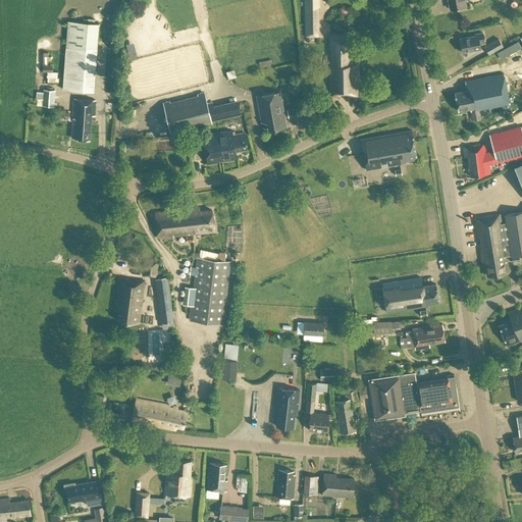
[(303,0),(305,37),(318,37),(318,7),(319,7),(319,0),(303,0)]
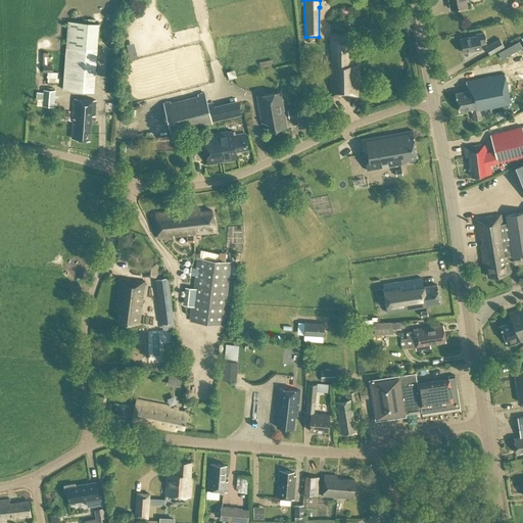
[(447,0),(450,9),(466,6),(464,0),(447,0)]
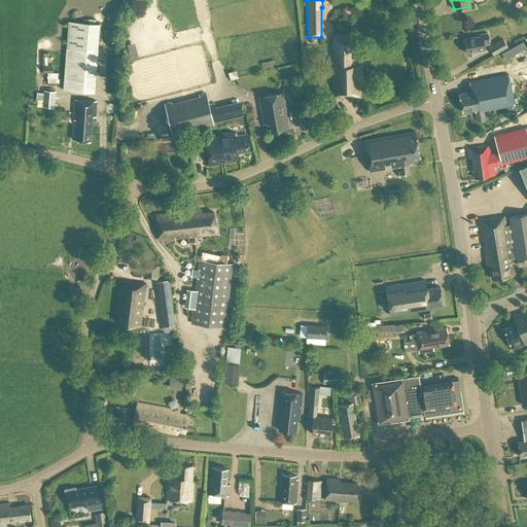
[(68,21),(63,90),(95,92),(100,24),(68,21)]
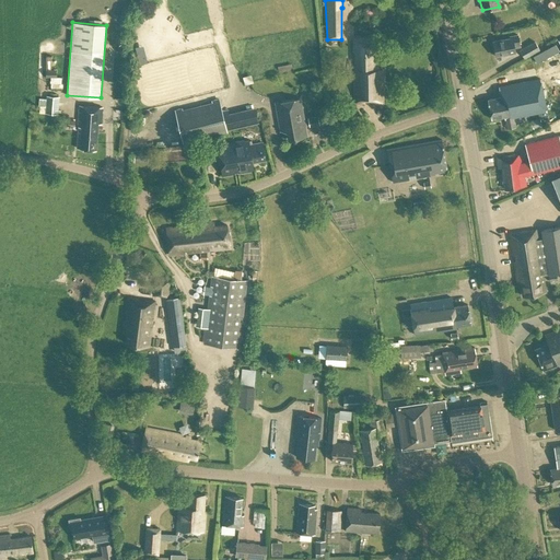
[(515,46),(521,45),(518,33),(511,34),(511,36),(493,39),(497,56),(516,53),(515,46)]
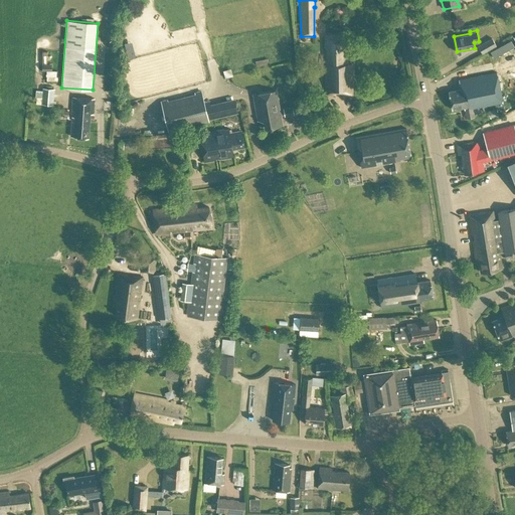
[(327,34),(326,58),(325,96),(334,97),(335,93),(341,93),(341,97),(352,97),(353,65),(349,65),(349,53),(342,53),(343,35),(327,34)]
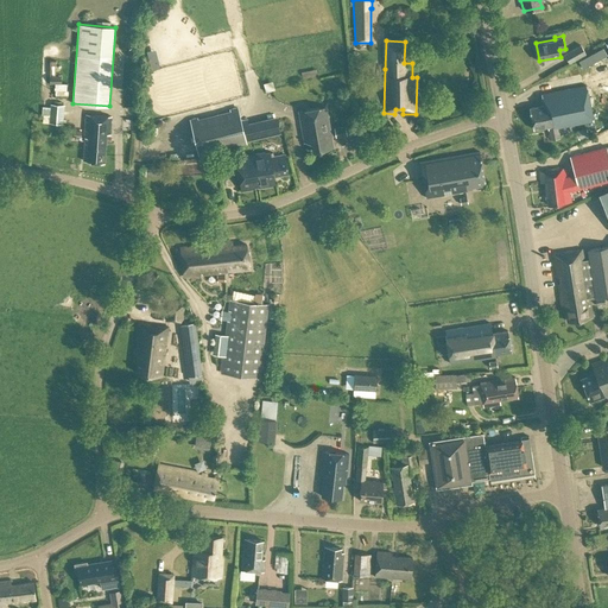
[(570,63),(587,54),(582,45),(565,55),(570,63)]
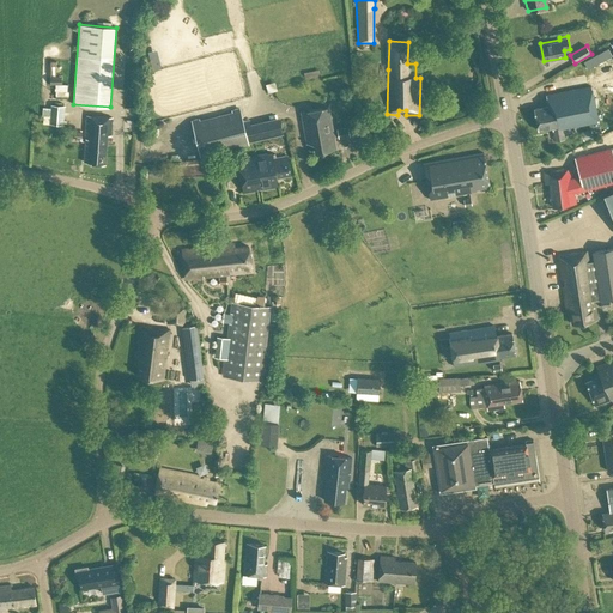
[(151,50),(156,68),(167,66),(161,47),(151,50)]
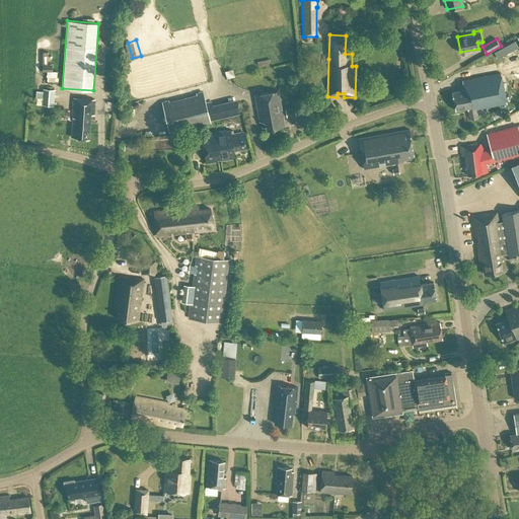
[(43,52),(43,72),(52,72),(52,64),(48,64),(48,52),(43,52)]
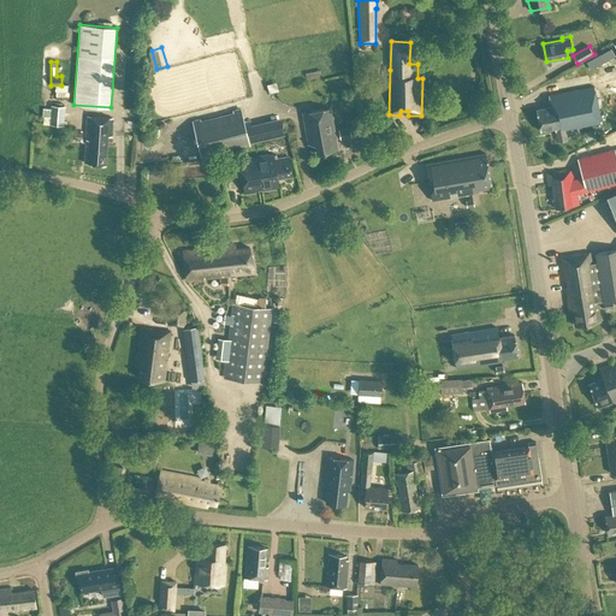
[(551,105),(538,107),(543,130),(555,128),(557,142),(567,140),(564,130),(600,123),(597,102),(593,87),(549,95),(551,105)]
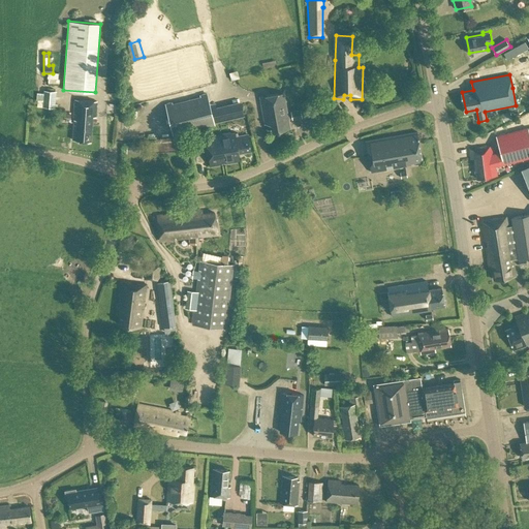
[(528,84),(519,86),(520,97),(528,94),(528,84)]
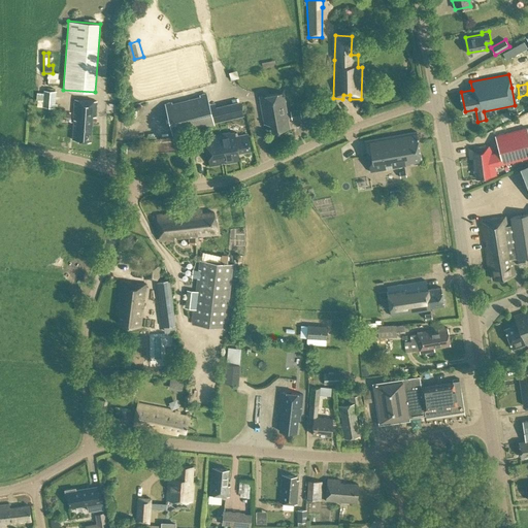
[(54,107),(56,91),(44,90),(43,100),(37,99),(36,105),(54,107)]
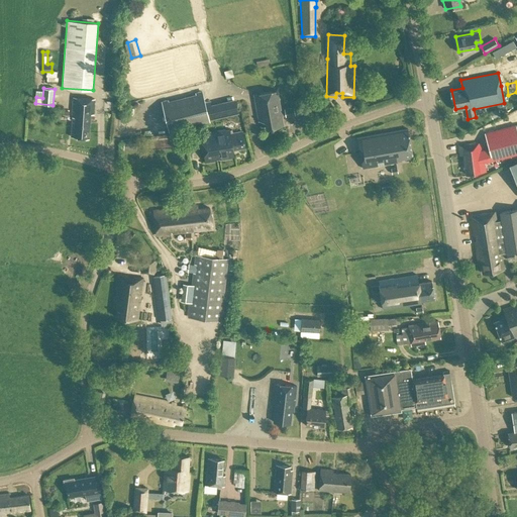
[(277,90),(254,93),(259,121),(265,120),(266,128),(283,125),(282,115),(286,114),(286,115),(295,113),(293,107),(285,108),(285,109),(281,110),(277,90)]
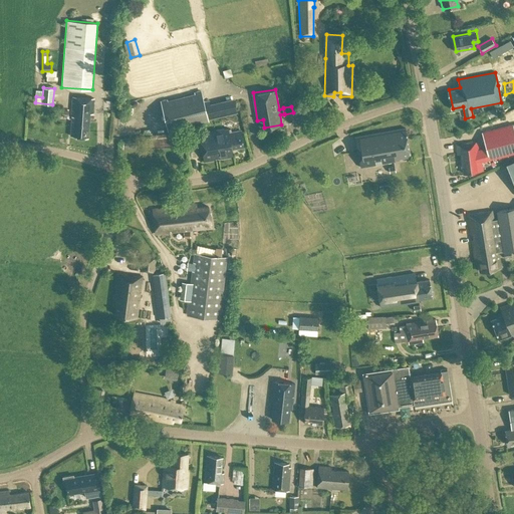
[(232,98),(210,104),(209,100),(204,101),(201,91),(162,100),(169,131),(236,114),(232,98)]
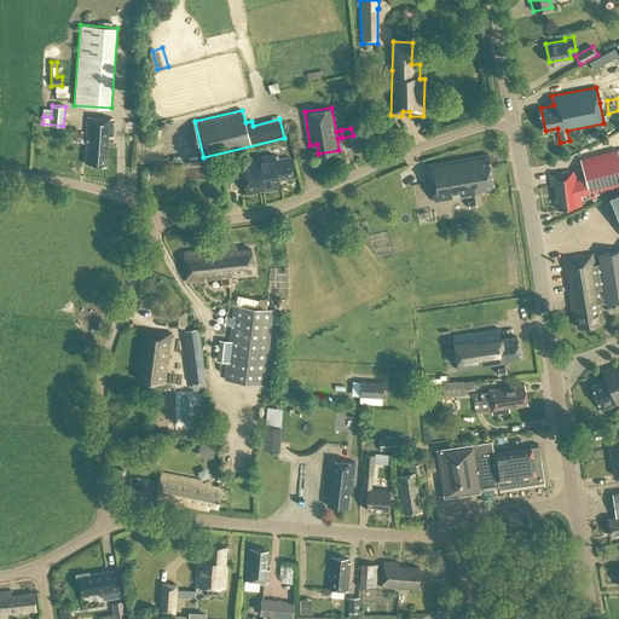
[(113,137),(115,116),(88,114),(85,163),(106,165),(109,137),(113,137)]
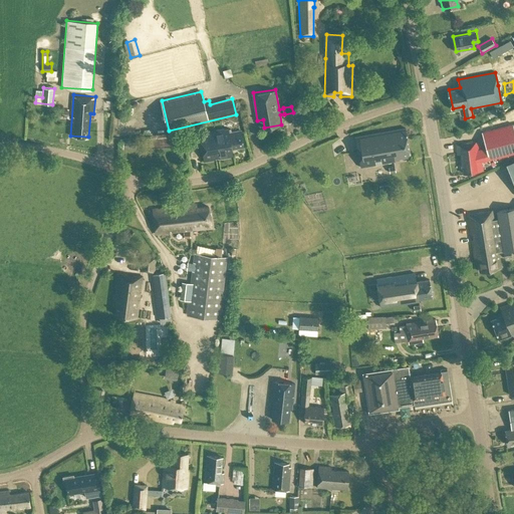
[(495,107),(486,110),(489,118),(498,114),(495,107)]
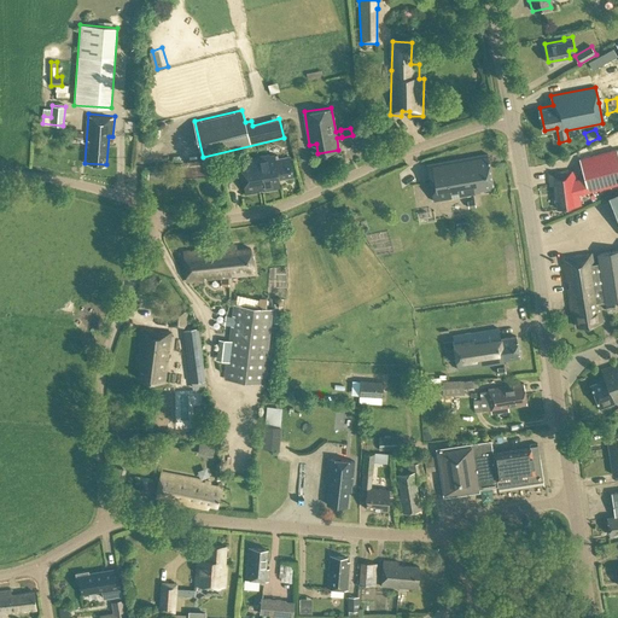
[(579,194),(617,184),(617,158),(616,149),(579,158),(583,180),(576,182),(575,170),(548,174),(549,185),(554,185),(558,208),(581,204),(579,194)]
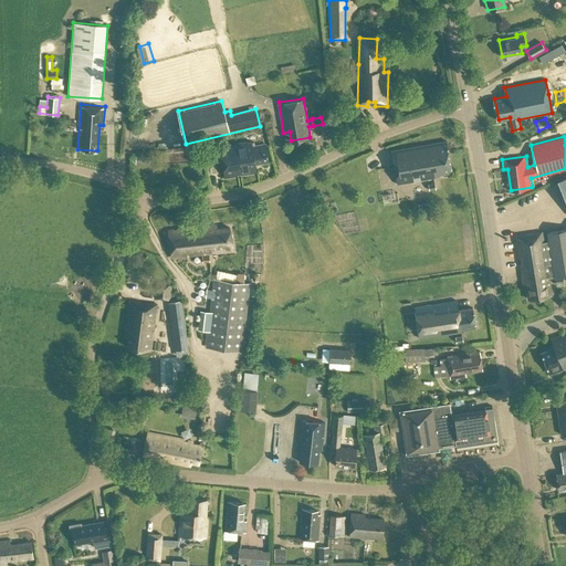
[(252,142),(220,146),(224,177),(257,171),(255,164),(265,161),(263,144),(252,145),(252,142)]
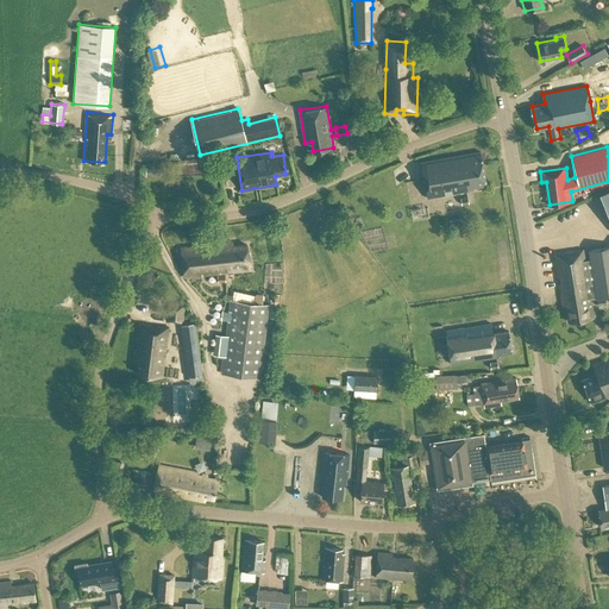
[(481,152),(421,163),(427,199),(469,192),(469,190),(472,190),(472,188),(487,186),(481,152)]
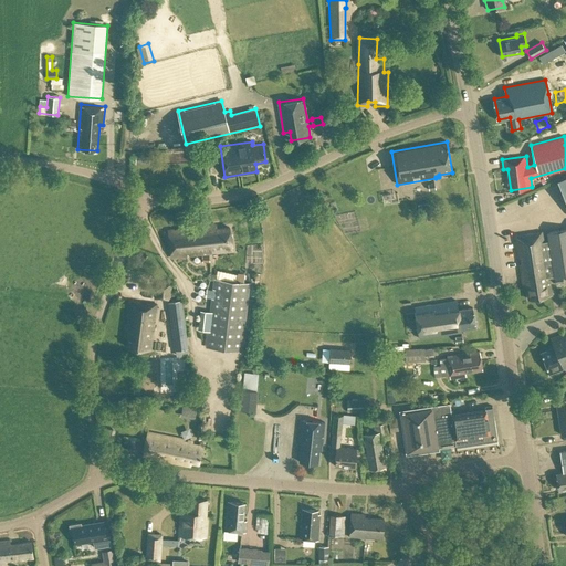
[(433,219),(431,205),(419,206),(421,220),(433,219)]
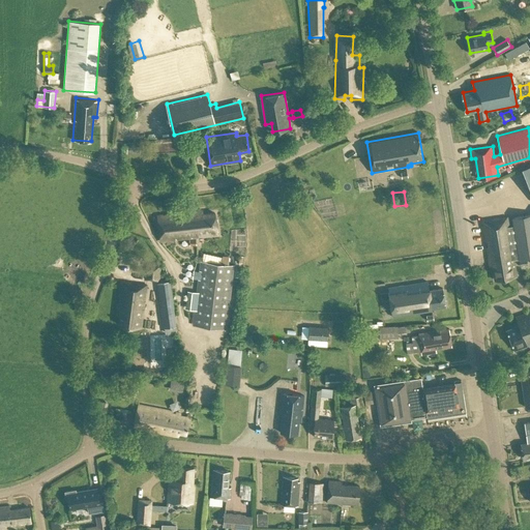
[(158,240),(217,235),(216,213),(204,214),(203,210),(180,212),(180,216),(174,216),(174,213),(156,215),(158,240)]
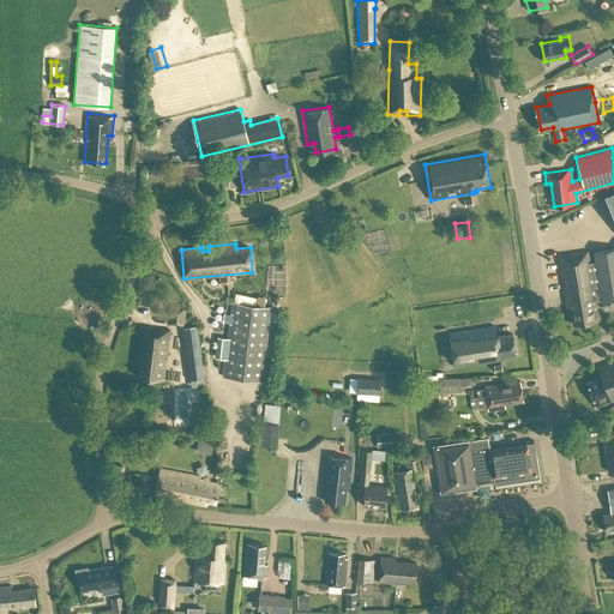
[(595,260),(589,262),(588,251),(558,256),(561,278),(565,278),(566,286),(563,286),(566,308),(571,308),(573,324),(599,320),(595,300),(613,296),(613,247),(594,251),(595,260)]
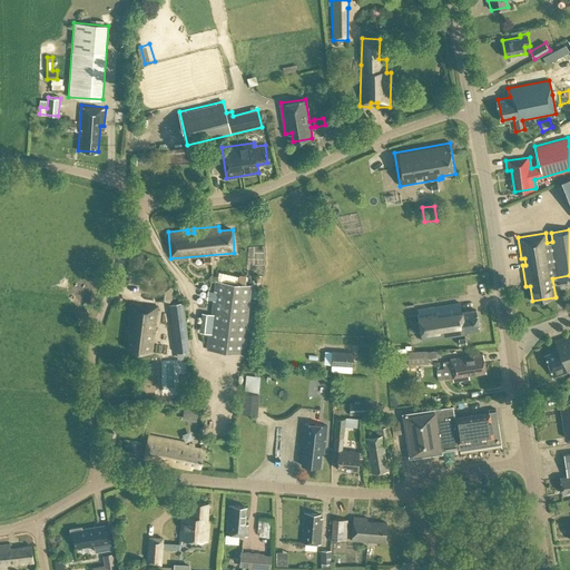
[(210,331),(208,350),(244,354),(253,285),(245,284),(246,275),(238,274),(237,284),(235,283),(236,277),(234,275),(227,274),(227,273),(219,272),(218,281),(216,281),(213,312),(202,311),(199,330),(210,331)]
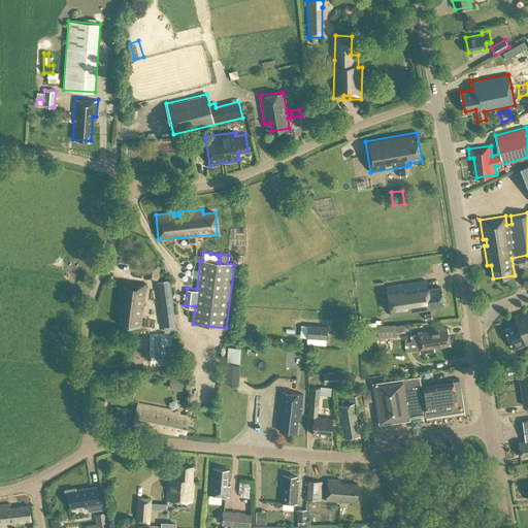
[(145,262),(143,277),(158,279),(160,264),(145,262)]
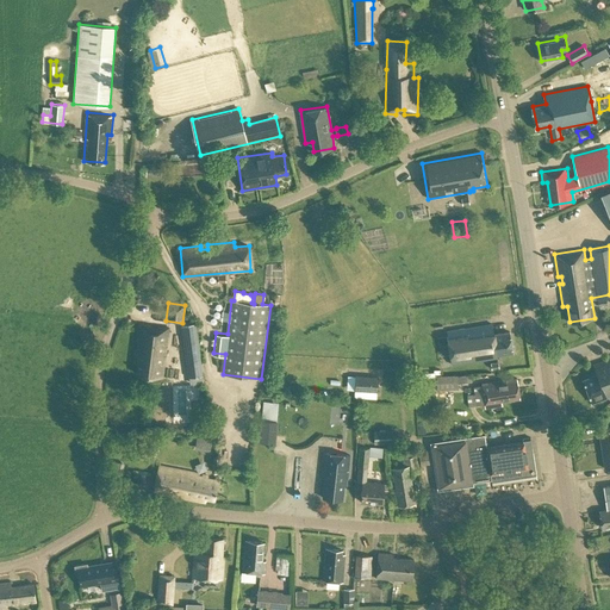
[(134,362),(138,362),(137,374),(162,377),(168,328),(138,324),(134,362)]
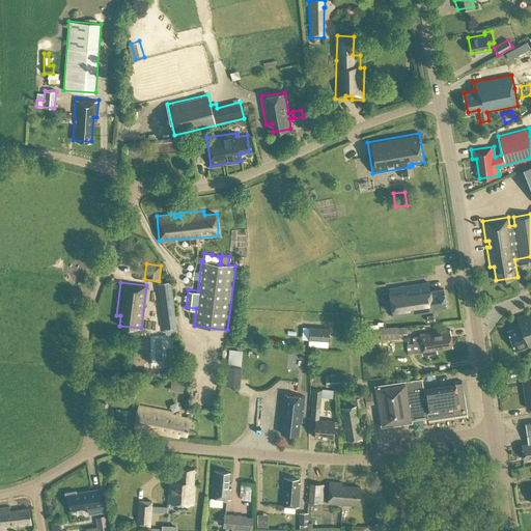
[(434,310),(446,308),(443,288),(430,291),(428,282),(389,288),(393,318),(434,312),(434,310)]
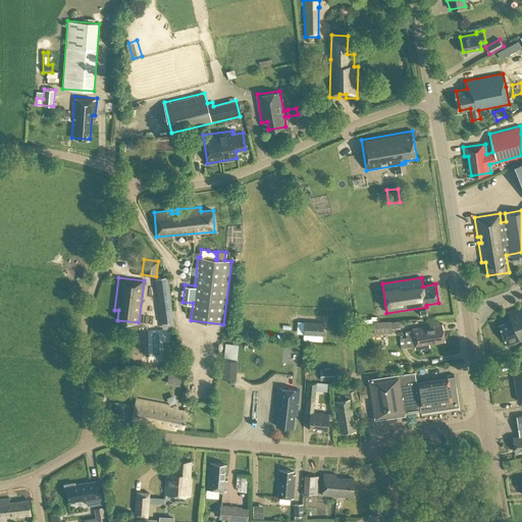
[(168,278),(155,279),(159,311),(161,322),(174,321),(172,309),(168,278)]
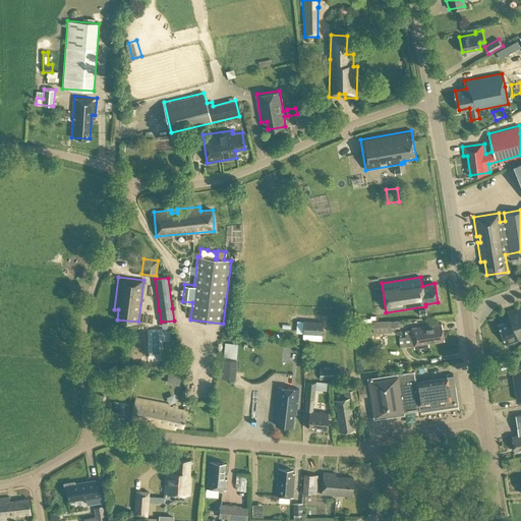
[(520,305),(505,311),(509,321),(497,326),(504,345),(516,341),(520,339),(520,305)]
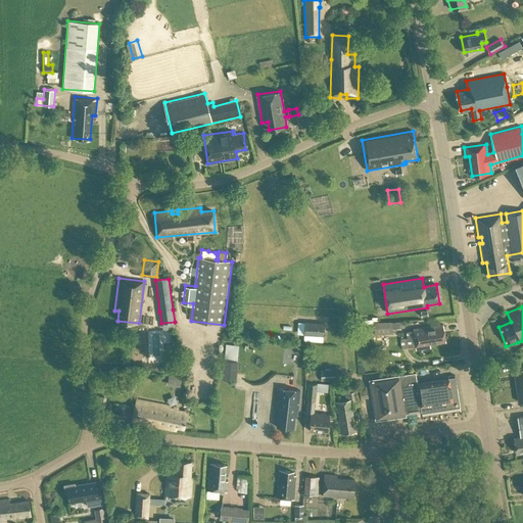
[(392,322),(374,323),(375,334),(392,333),(392,330),(399,329),(399,328),(405,327),(405,321),(392,322)]
